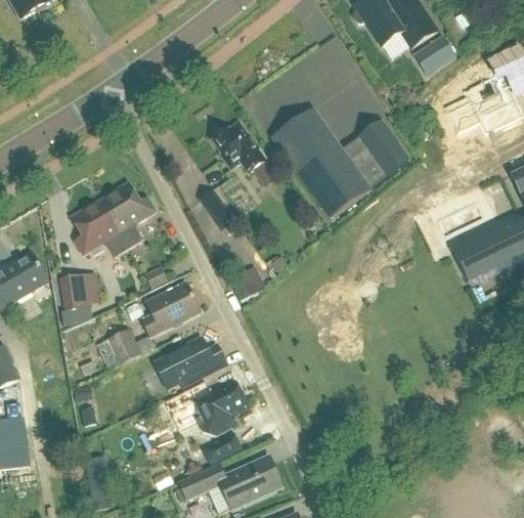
[(9,0),(19,18),(52,0),(9,0)]
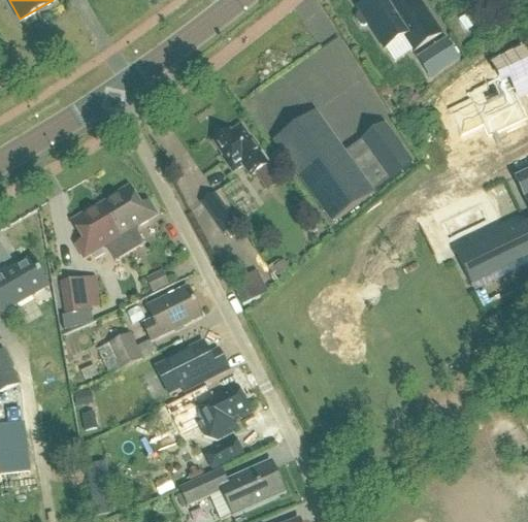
[(362,0),(356,4),(359,8),(356,11),(355,15),(360,23),(364,24),(367,21),(384,45),(403,33),(413,47),(440,29),(420,0),(362,0)]
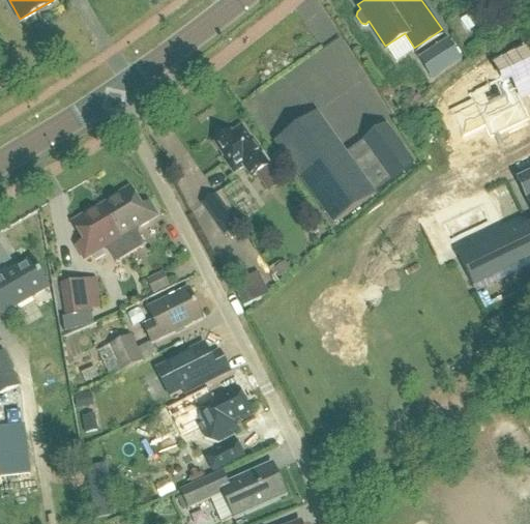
[(512,18),(529,3),(529,0),(501,0),(499,2),(512,18)]
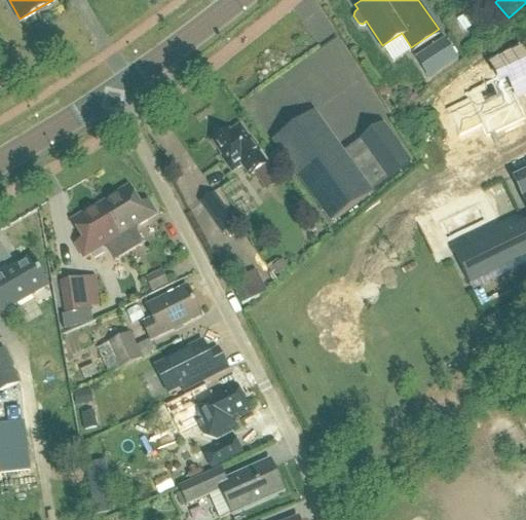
[(430,79),(448,67),(447,65),(460,57),(445,34),(414,56),(430,79)]
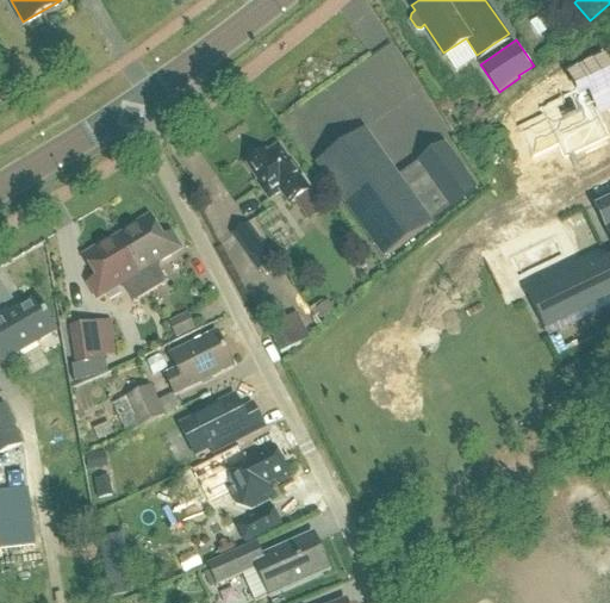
[(539,110),(514,123),(530,155),(555,142),(561,154),(608,130),(586,89),(596,84),(602,94),(609,89),(609,68),(601,50),(564,69),(572,84),(535,103),(539,110)]
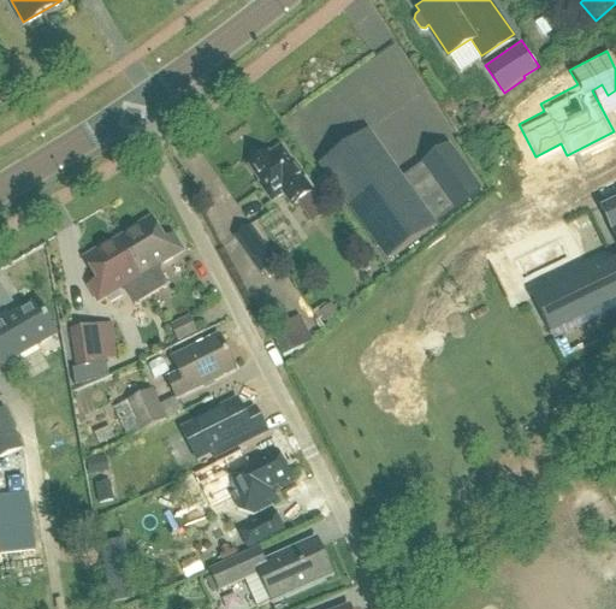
[(401,173),(368,128),(320,161),(389,255),(434,222),(434,220),(481,187),(448,140),(401,173)]
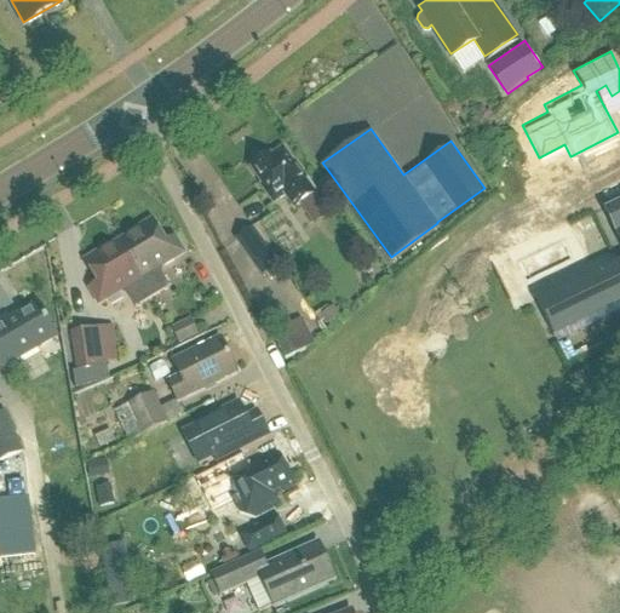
[(292,158),(282,144),(271,152),(270,150),(267,153),(265,150),(262,150),(253,156),(252,160),(253,161),(251,164),(265,184),(264,185),(274,200),(285,192),(293,205),(316,189),(293,156),(292,158)]
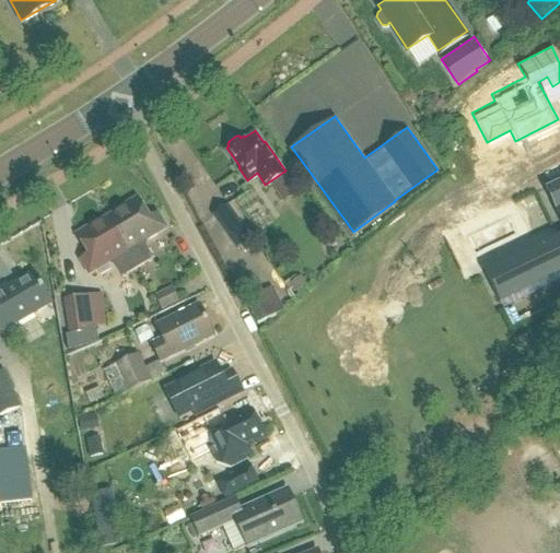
[(559,178),(544,187),(559,218),(559,233),(486,271),(500,298),(559,268),(559,178)]
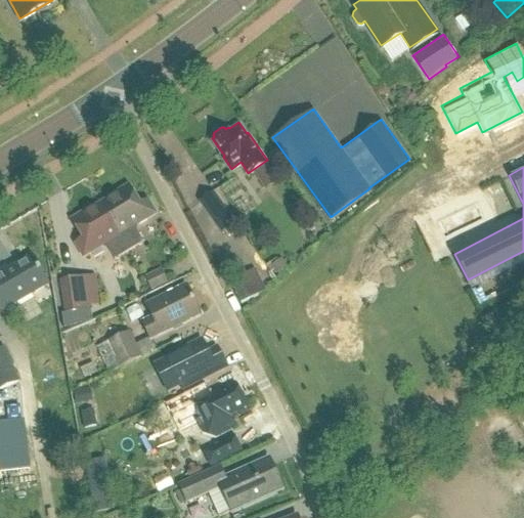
[(100,201),(129,248),(143,239),(136,227),(133,226),(134,220),(138,221),(156,211),(147,198),(140,202),(128,182),(116,189),(116,190),(100,201)]
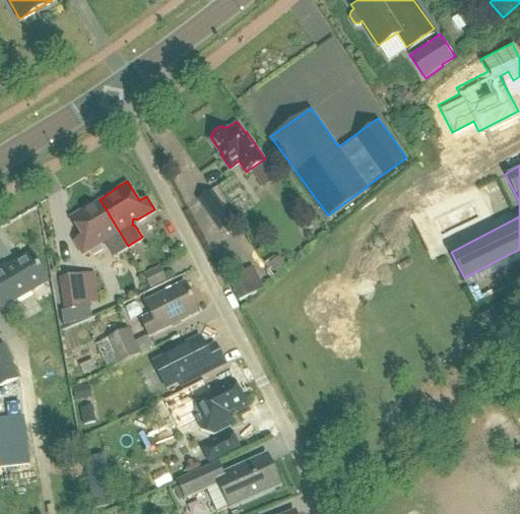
[(114,255),(128,246),(100,199),(84,208),(83,207),(71,214),(82,234),(75,239),(83,252),(101,241),(102,238),(108,239),(107,243),(114,255)]
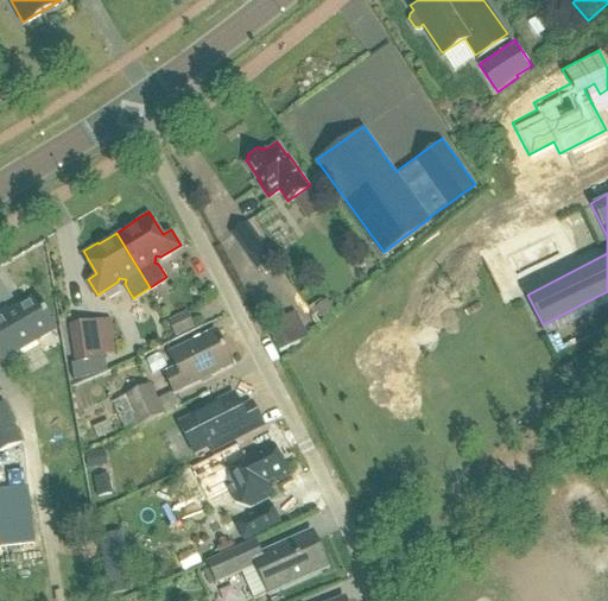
[(0,350),(4,356),(56,326),(37,292),(10,308),(7,304),(0,308),(0,350)]
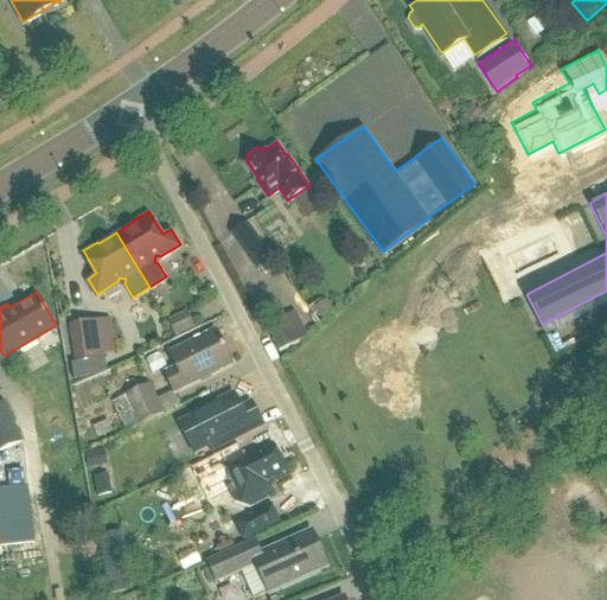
[(168,317),(176,332),(195,323),(187,307),(168,317)]
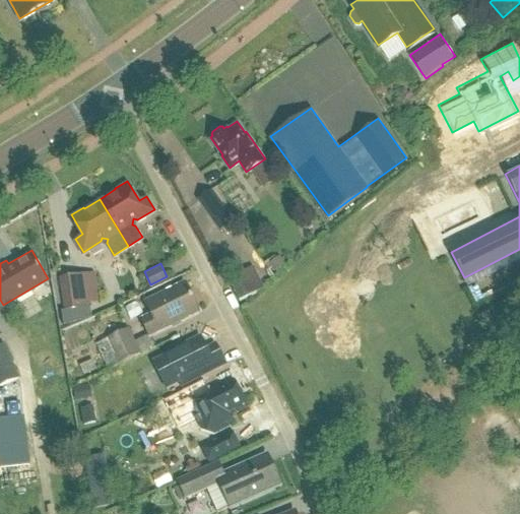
[(100,299),(95,270),(78,273),(60,275),(64,308),(83,306),(82,301),(100,299)]
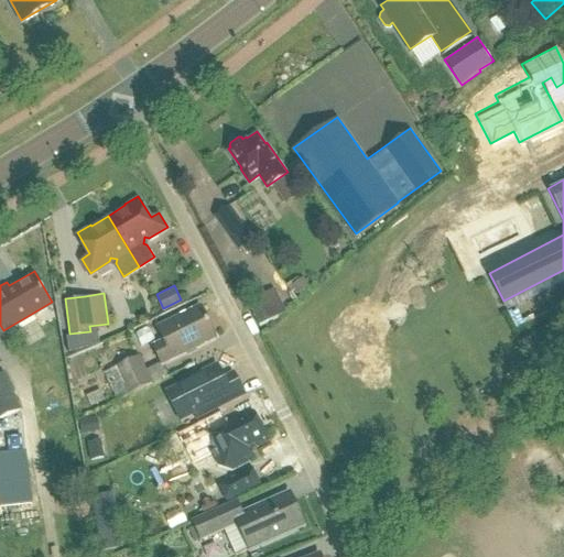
[(260,323),(261,323),(270,317),(261,299),(251,305),(260,323)]
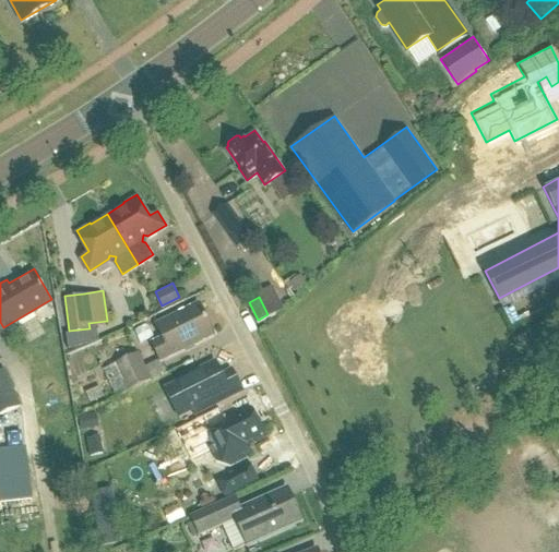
[(161,358),(214,332),(199,300),(156,321),(163,334),(152,340),(161,358)]
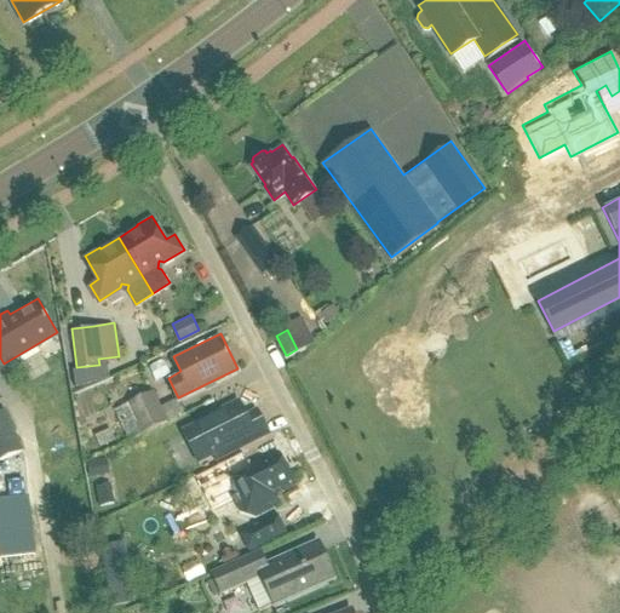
[(114,406),(128,436),(141,430),(168,418),(154,388),(127,400),(114,406)]
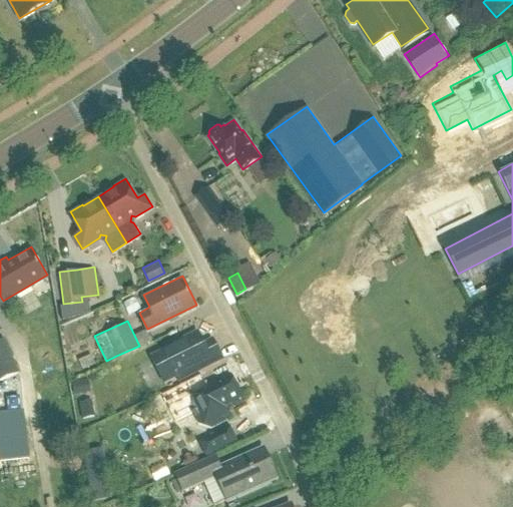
[(205,345),(198,329),(174,341),(175,343),(152,354),(164,379),(176,374),(178,377),(222,356),(214,341),(205,345)]
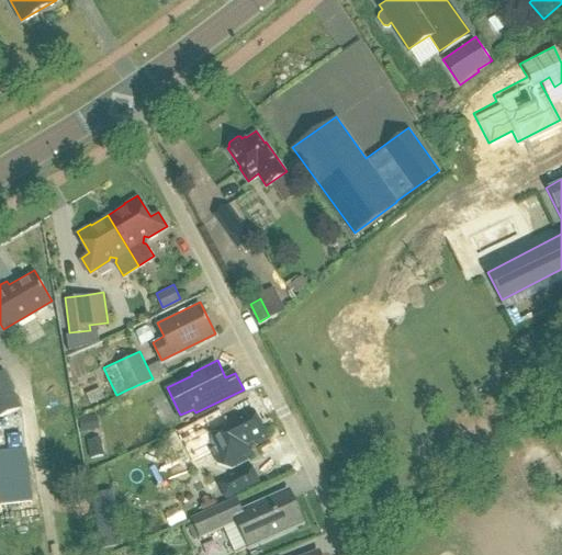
[(0,412),(20,404),(3,369),(0,370),(0,412)]
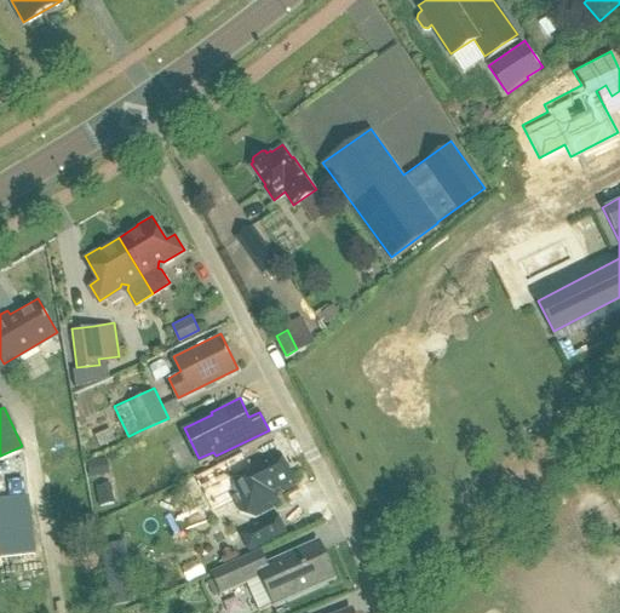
[(274,456),(271,450),(253,458),(252,458),(236,467),(231,480),(244,505),(256,511),(273,503),(277,491),(294,482),(280,453),(274,456)]
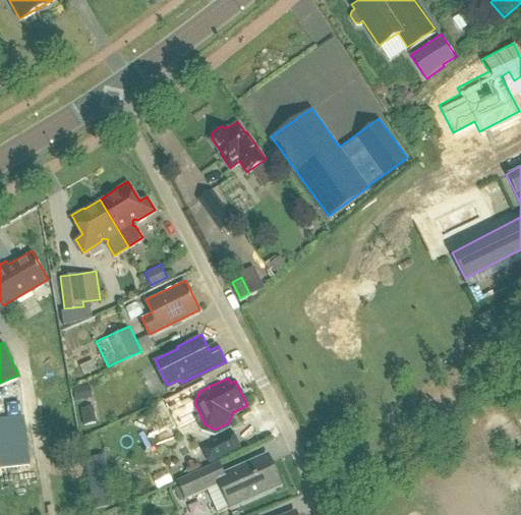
[(23,413),(0,416),(0,452),(1,464),(30,461),(23,413)]
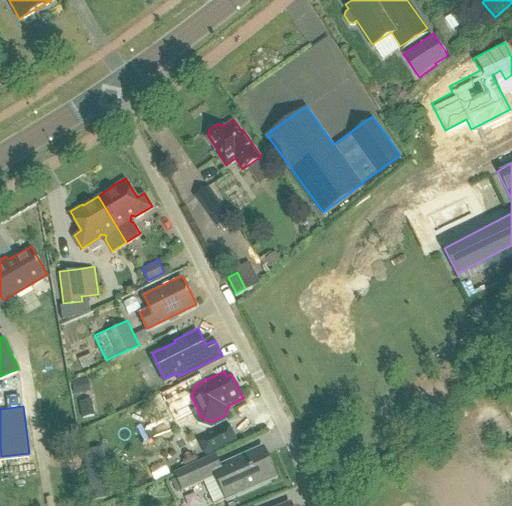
[(88,420),(99,415),(94,406),(83,411),(88,420)]
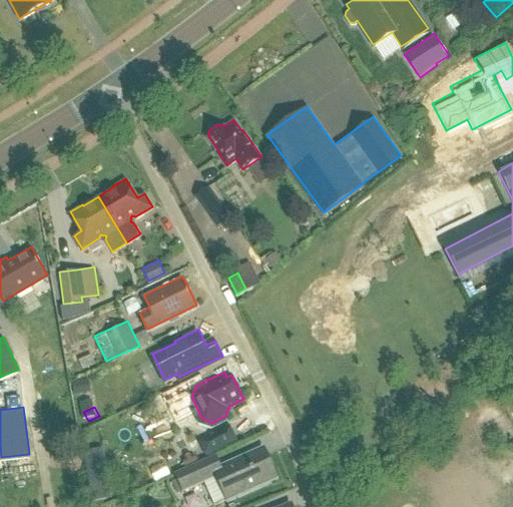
[(204,453),(236,437),(229,423),(197,440),(204,453)]
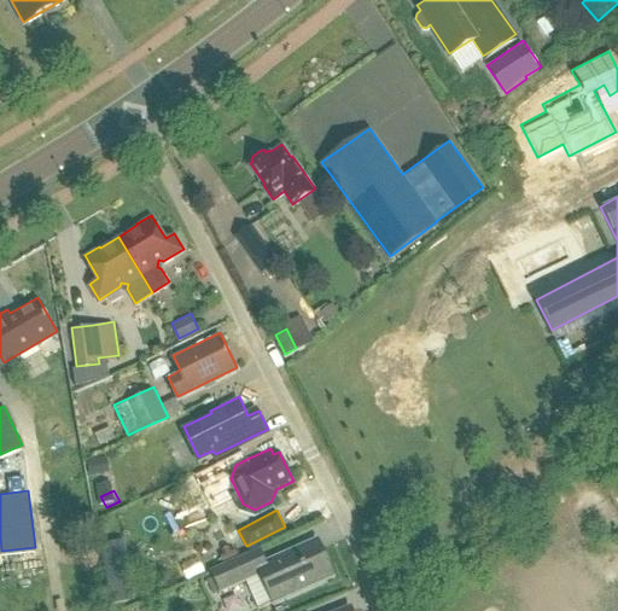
[(314,546),(312,540),(266,560),(260,547),(211,566),(220,587),(246,576),(258,604),(272,598),(272,599),(333,572),(321,543),(314,546)]
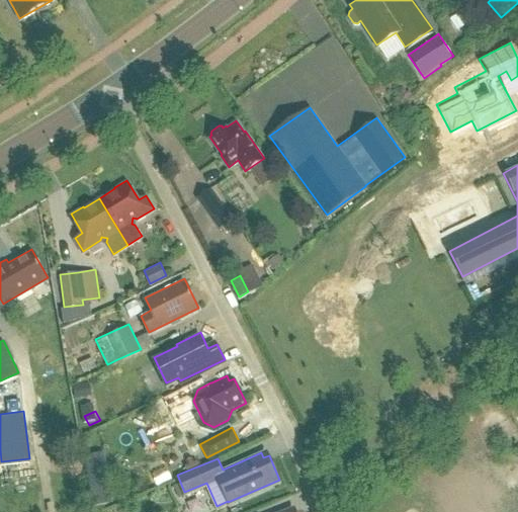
[(185,460),(188,467),(201,461),(198,455),(194,456),(193,454),(186,457),(187,459),(185,460)]
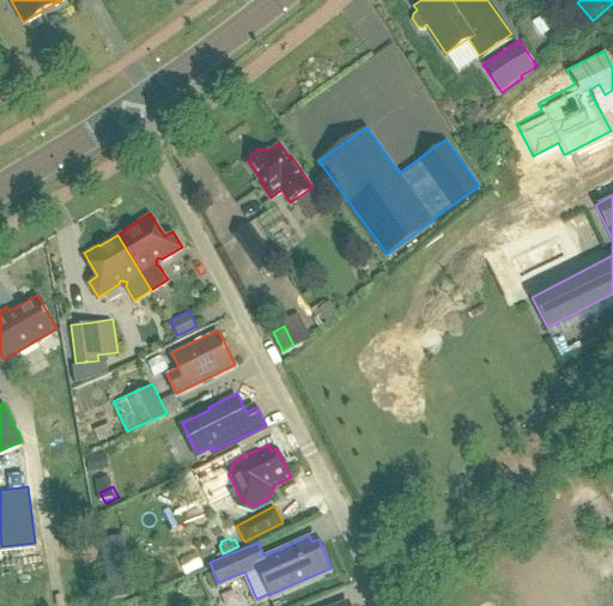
[(108,565),(111,594),(126,592),(122,563),(108,565)]
